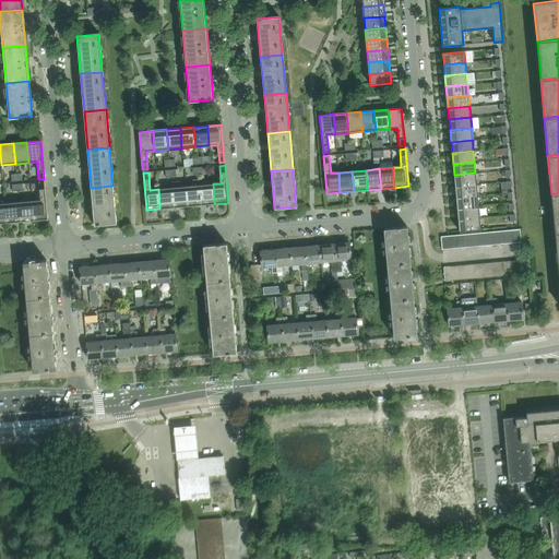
[(454,175),(455,186),(476,183),(475,173),(454,175)]
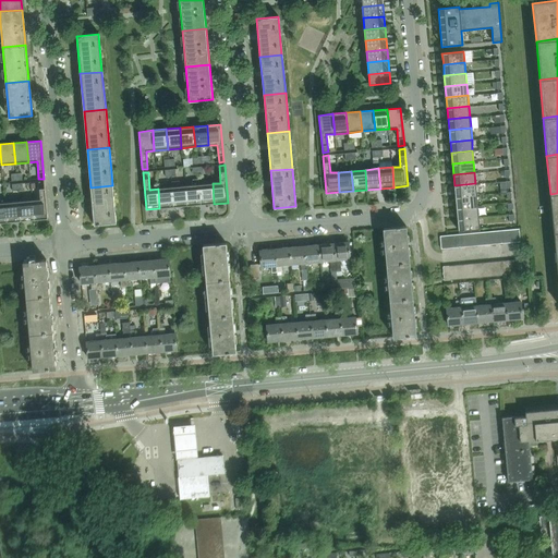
[(186,206),(201,205),(198,184),(198,180),(192,180),(192,185),(185,186),(186,206)]
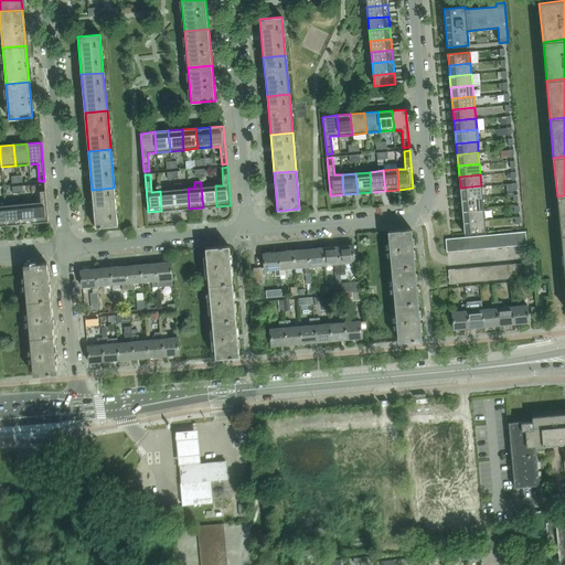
[(174,190),(173,190),(176,210),(189,209),(188,189),(182,189),(181,183),(173,184),(174,190)]
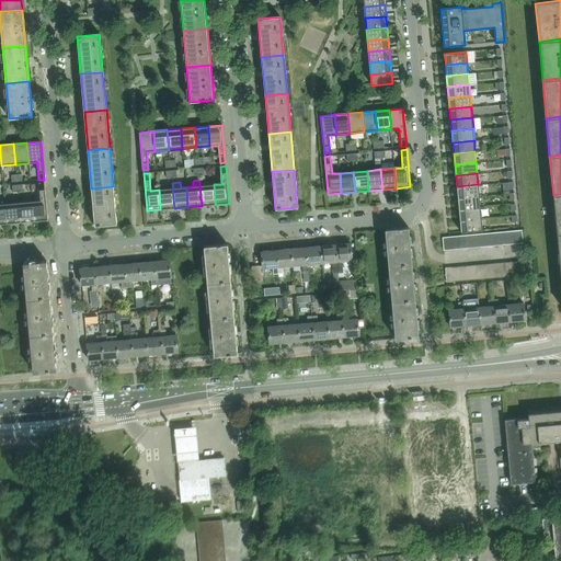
[(215,205),(214,184),(199,185),(202,206),(215,205)]
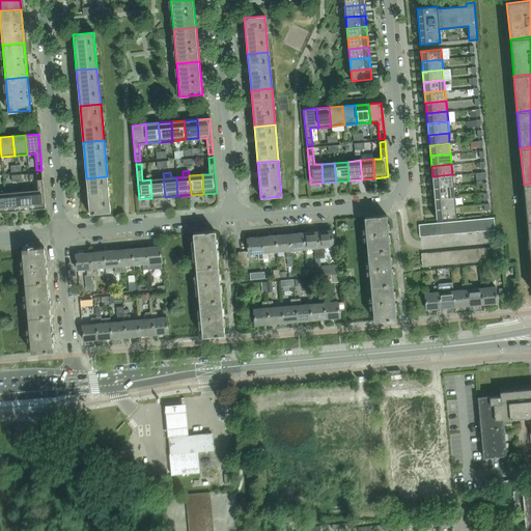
[(434,187),(453,185),(452,174),(432,176),(434,187)]
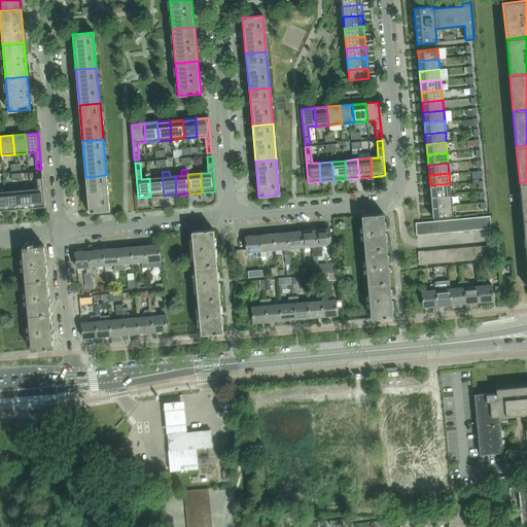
[(106,175),(85,177),(89,212),(109,210),(106,175)]
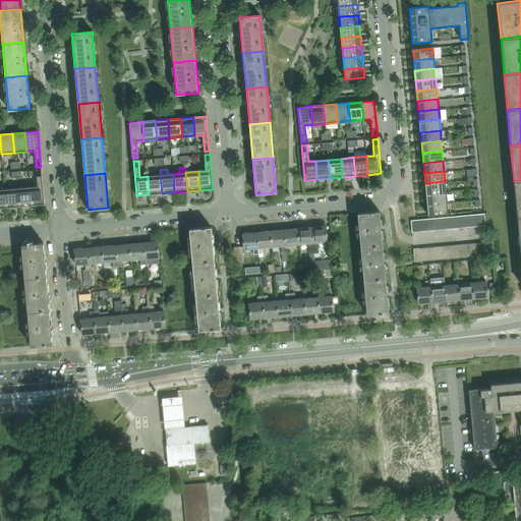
[(149,194),(162,193),(160,175),(148,176),(149,194)]
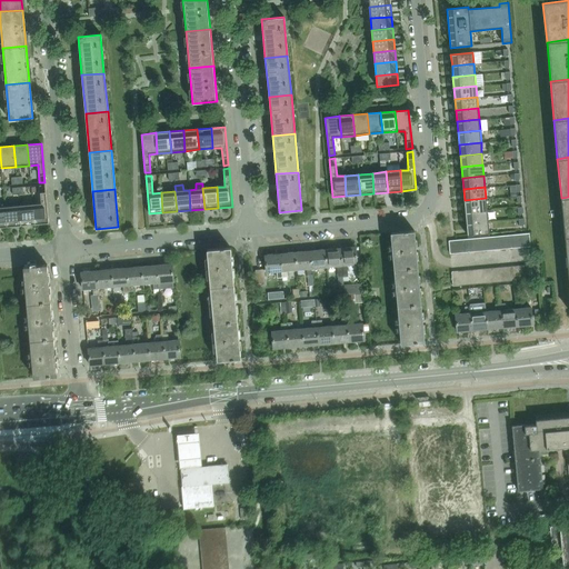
[(48,223),(46,192),(40,192),(41,203),(32,205),(35,225),(48,223)]
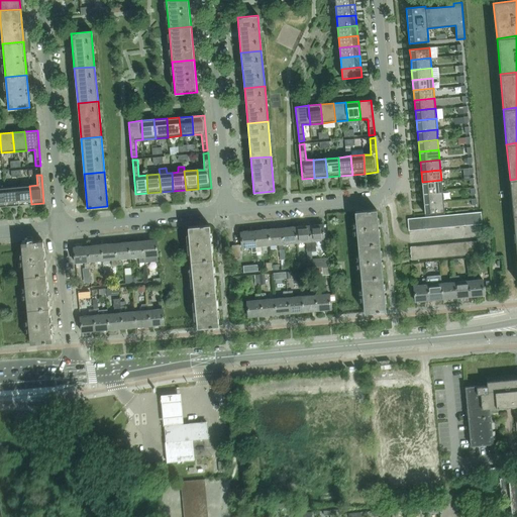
[(422,182),(423,193),(442,191),(441,180),(422,182)]
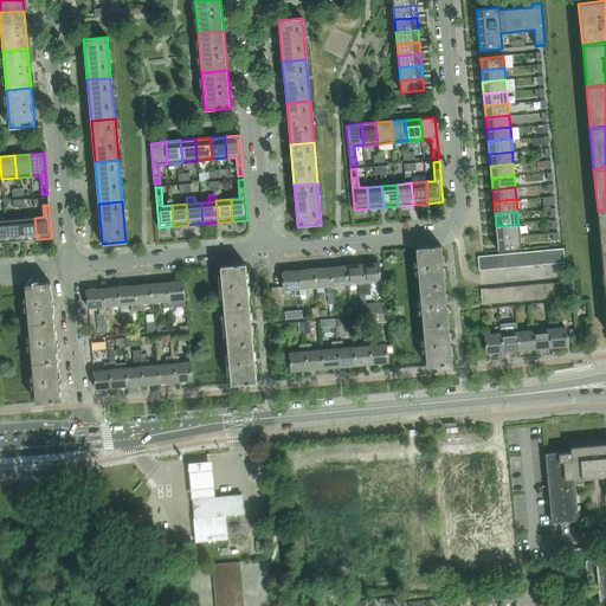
[(23,240),(37,239),(34,218),(20,219),(23,240)]
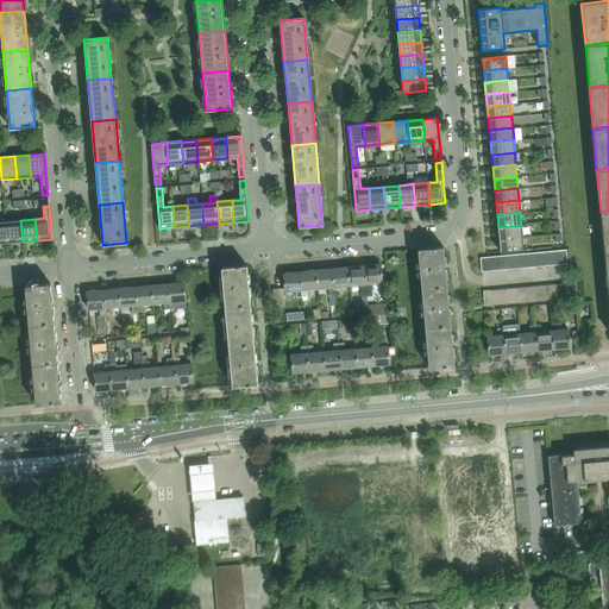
[(7,243),(23,242),(20,220),(5,221),(7,243)]
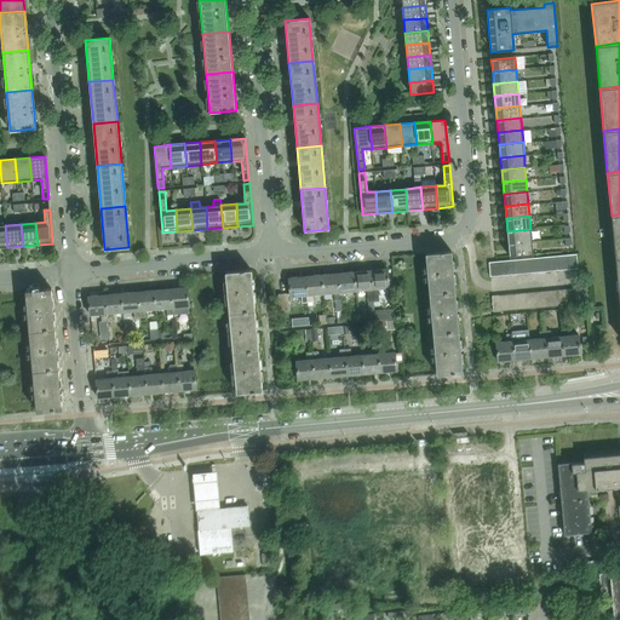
[(509,244),(532,241),(530,229),(507,231),(509,244)]
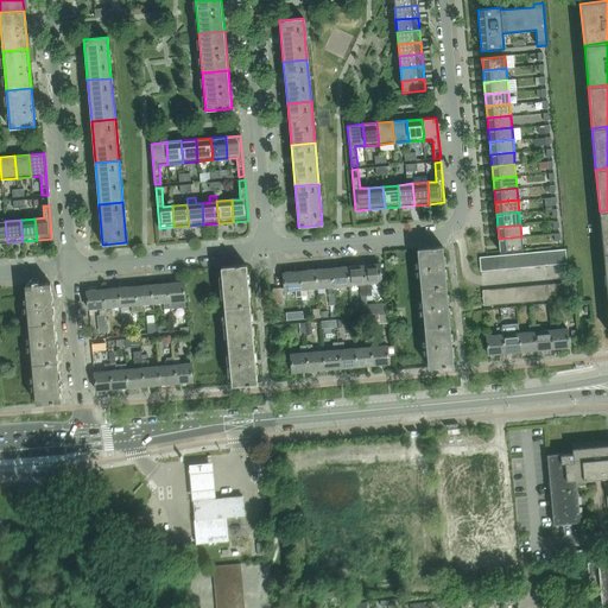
[(499,239),(499,251),(523,248),(521,236),(499,239)]
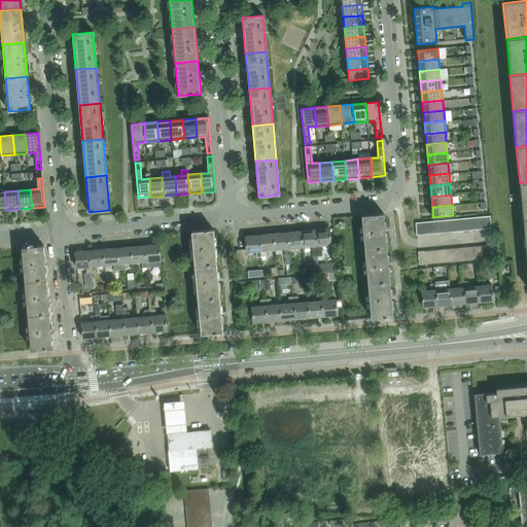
[(361,216),(364,249),(386,248),(383,214),(361,216)]
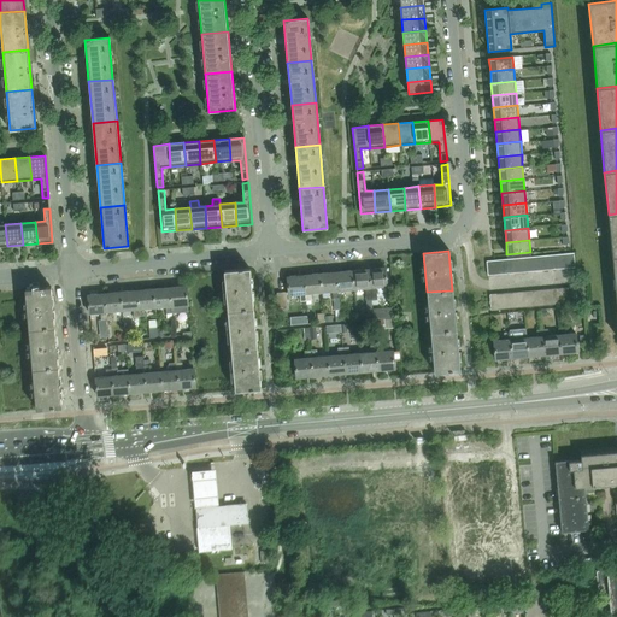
[(387,286),(386,268),(369,269),(372,301),(377,300),(376,287),(387,286)]
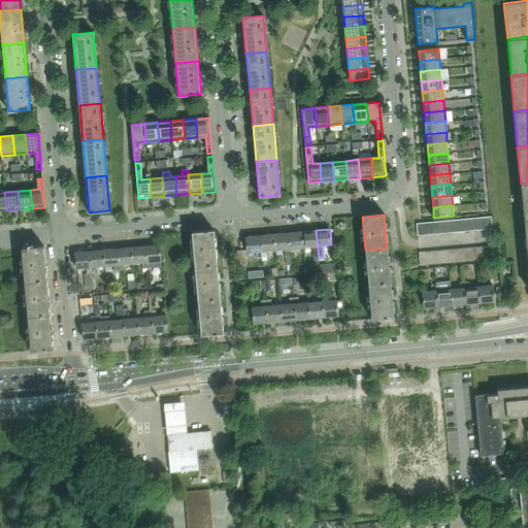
[(195,266),(217,264),(213,230),(192,232),(195,266)]
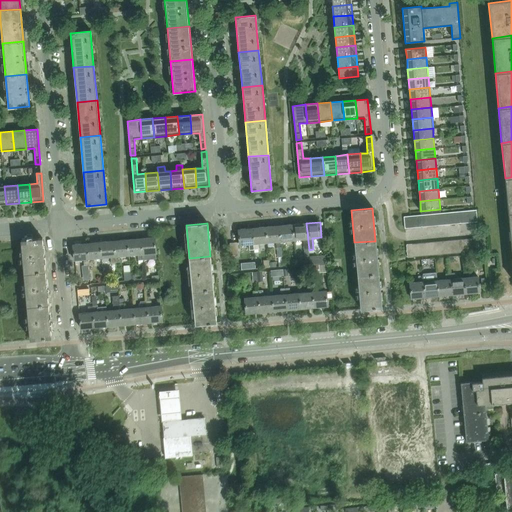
[(306,223),(293,225),(294,240),(303,239),(304,250),(309,250),(306,223)]
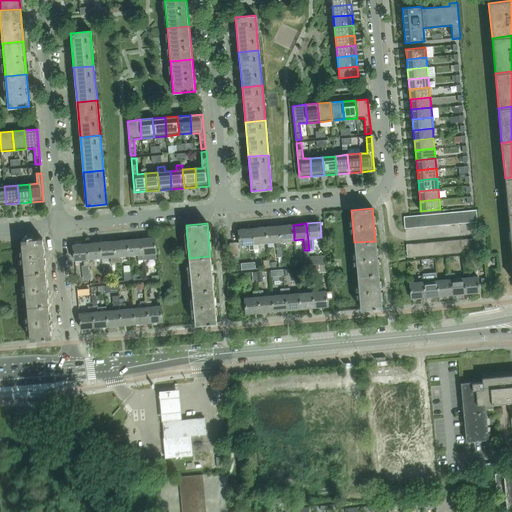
[(279,226),(281,247),(286,247),(285,241),(294,240),(293,225),(279,226)]
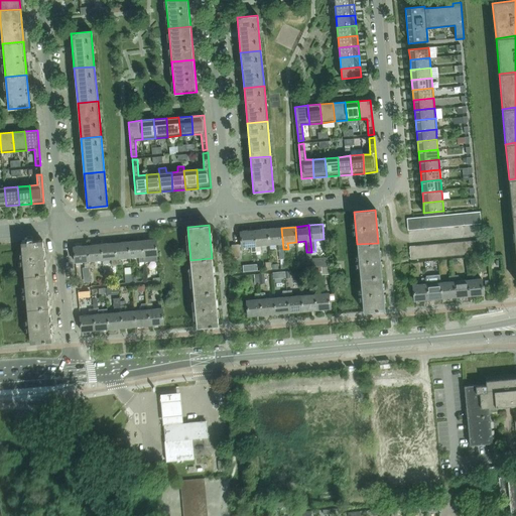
[(267,229),(269,244),(277,244),(278,250),(283,249),(281,228),(267,229)]
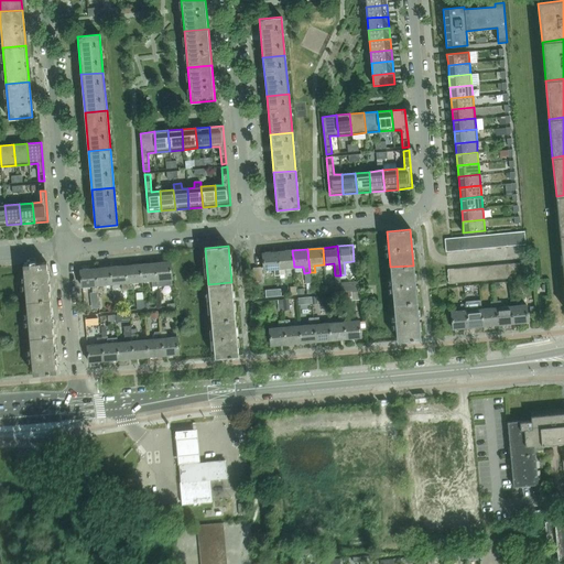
[(292,250),(278,251),(280,274),(284,274),(284,268),(294,267),(292,250)]
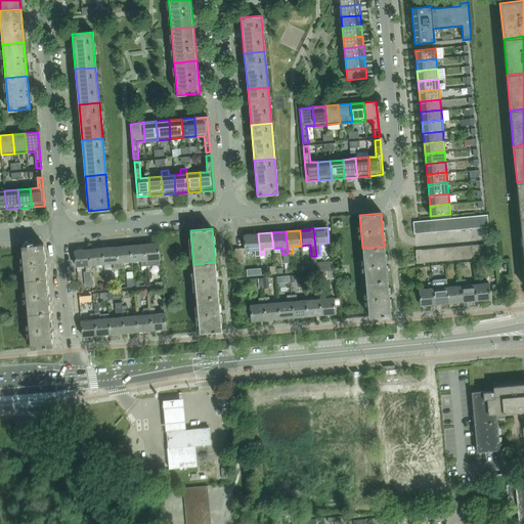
[(258,233),(244,235),(245,251),(255,250),(255,256),(260,255),(258,233)]
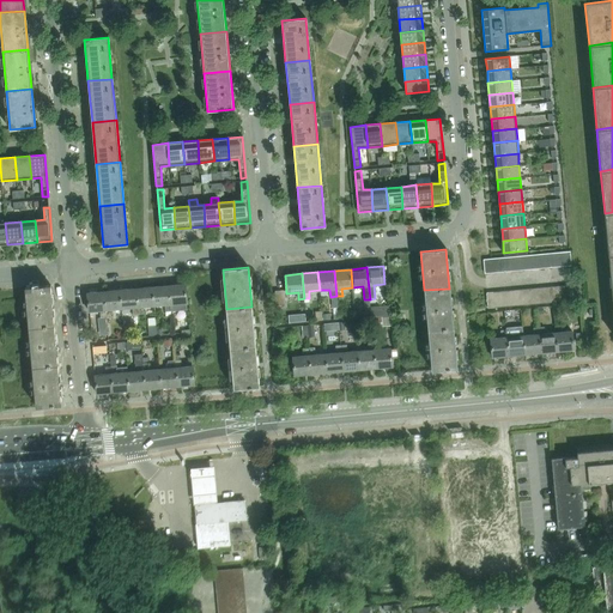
[(184,284),(168,286),(170,311),(176,311),(175,304),(187,303),(184,284)]
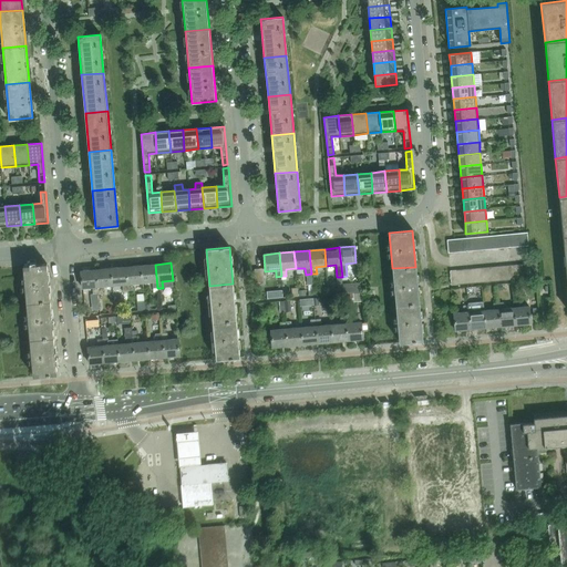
[(27,302),(50,300),(47,264),(23,266),(27,302)]
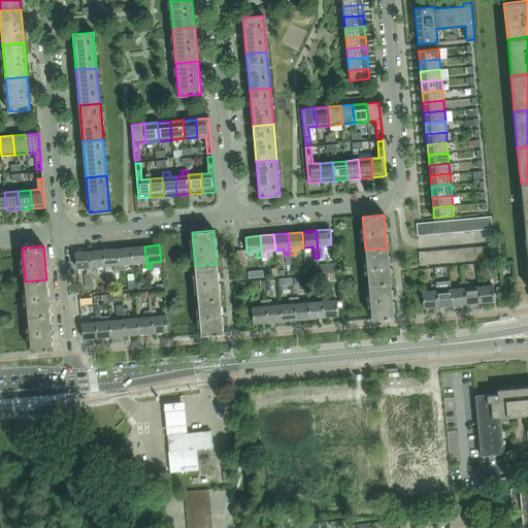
[(131,248),(132,264),(141,263),(142,269),(146,268),(144,246),(131,248)]
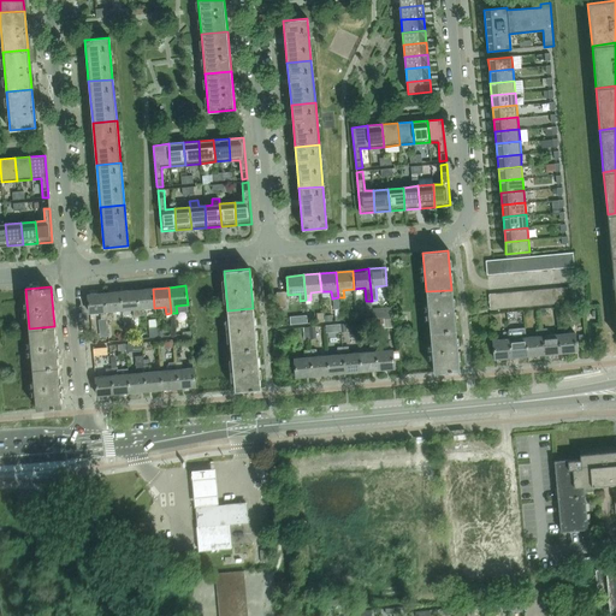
[(153,289),(136,290),(138,317),(144,315),(143,308),(154,308),(153,289)]
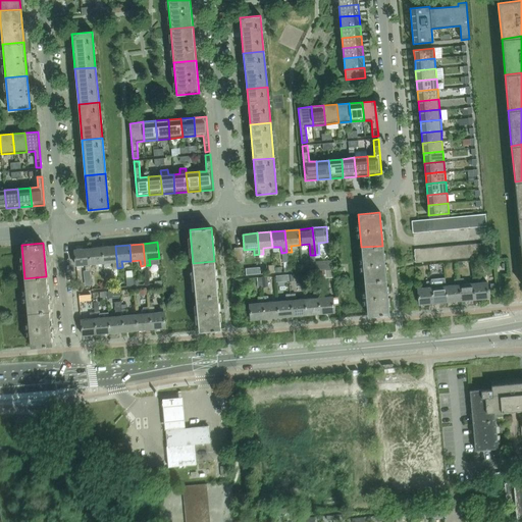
[(102,247),(103,263),(112,262),(113,268),(117,268),(115,246),(102,247)]
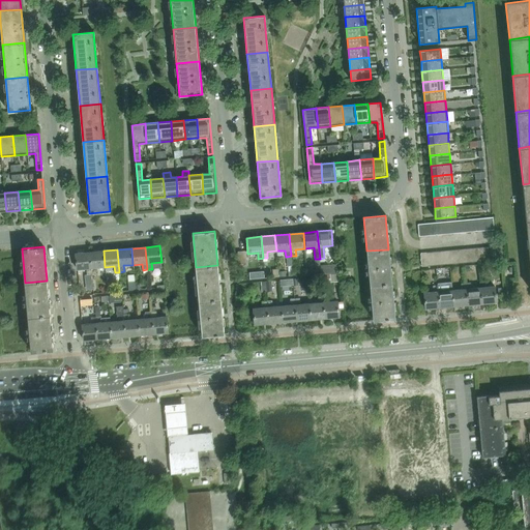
[(391,284),(388,249),(366,251),(370,286),(391,284)]
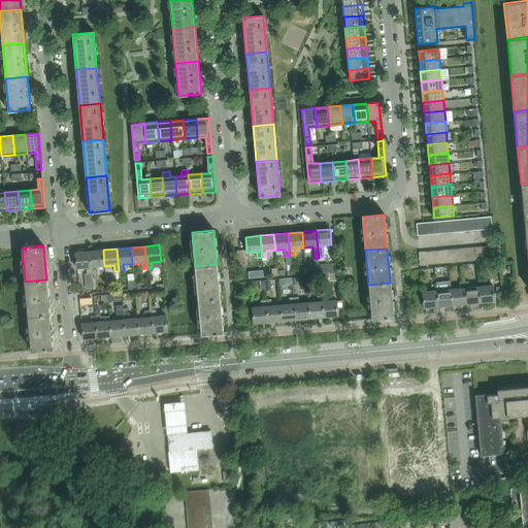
[(89,252),(91,273),(96,273),(95,267),(104,266),(103,250),(89,252)]
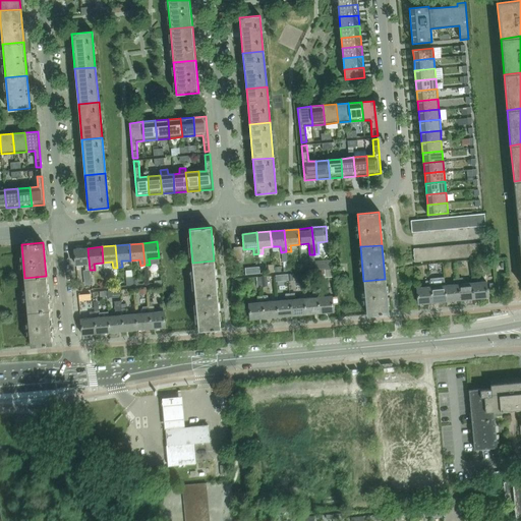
[(233,247),(234,263),(242,262),(241,246),(233,247)]
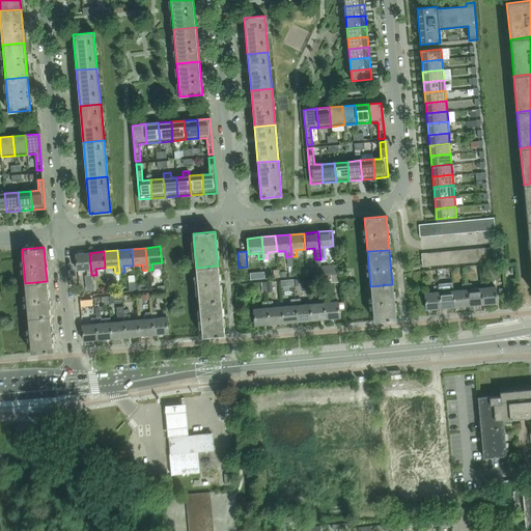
[(89,253),(76,254),(75,254),(77,271),(86,270),(87,276),(91,275),(89,253)]
